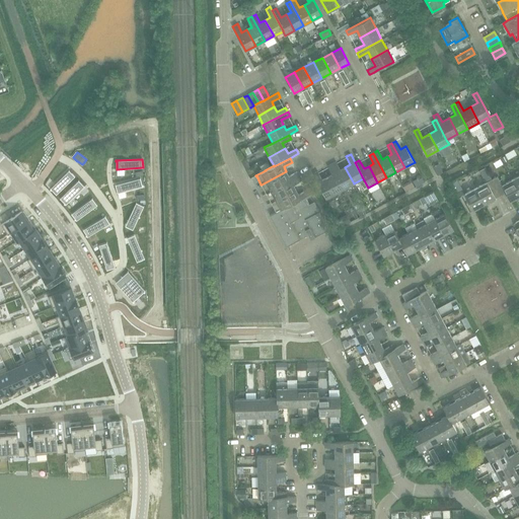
[(341,170),(336,161),(331,163),(345,189),(354,183),(345,167),(341,170)]
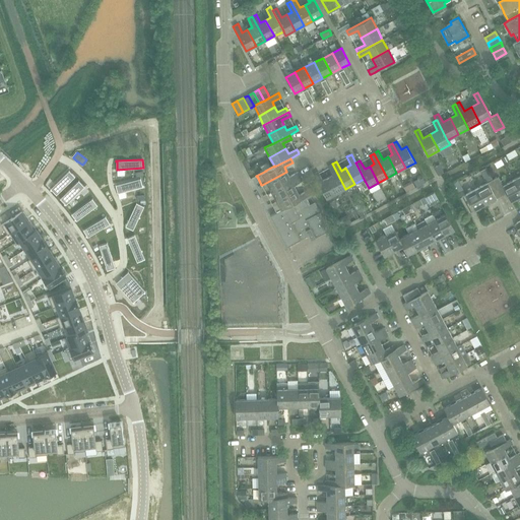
[(345,189),(332,164),(328,167),(332,175),(327,178),(336,193),(345,189)]
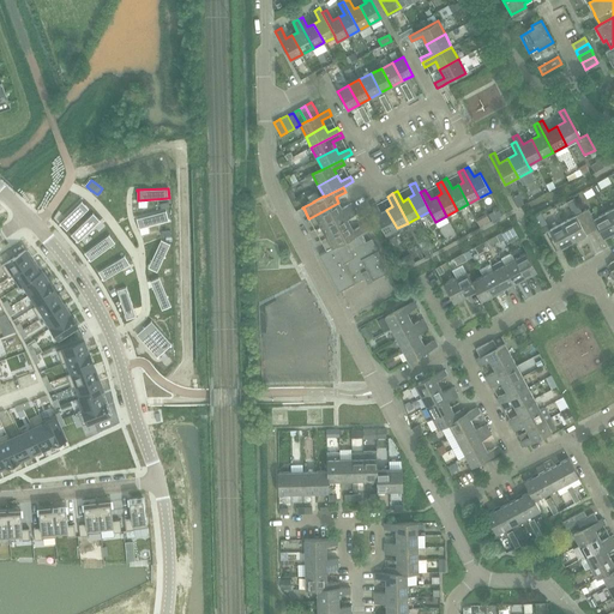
[(342,209),(338,203),(309,218),(314,228),(314,229),(315,229),(355,209),(351,203),(342,209)]
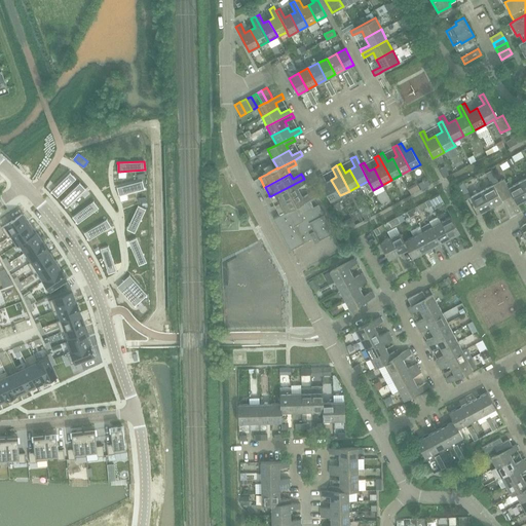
[(327,182),(322,174),(317,176),(325,190),(331,200),(340,195),(331,180),(327,182)]
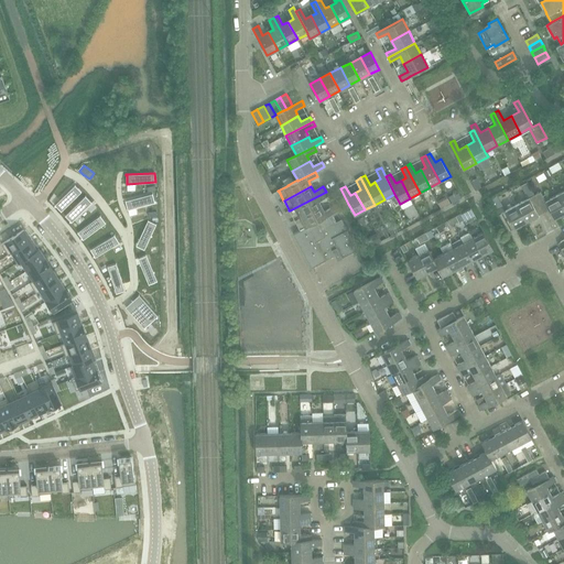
[(71,190),(55,205),(61,212),(77,196),(71,190)]
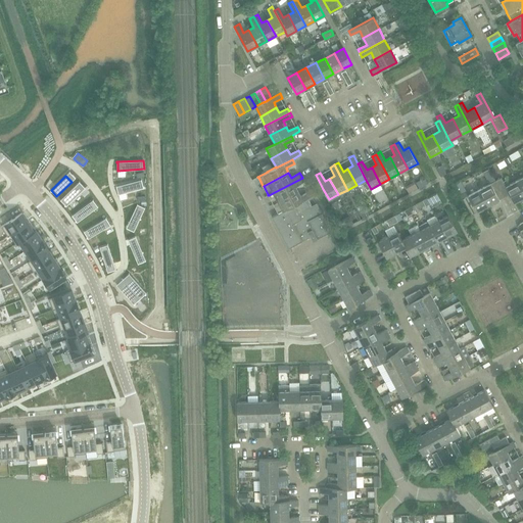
[(304,181),(302,178),(269,195),(273,203),(273,204),(298,191),(295,186),(304,181)]
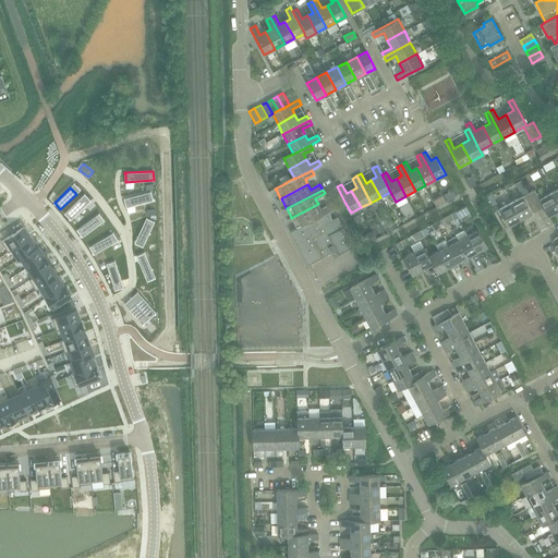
[(535,190),(529,193),(536,208),(542,205),(543,207),(544,207),(548,216),(557,210),(557,205),(552,193),(540,199),(535,190)]
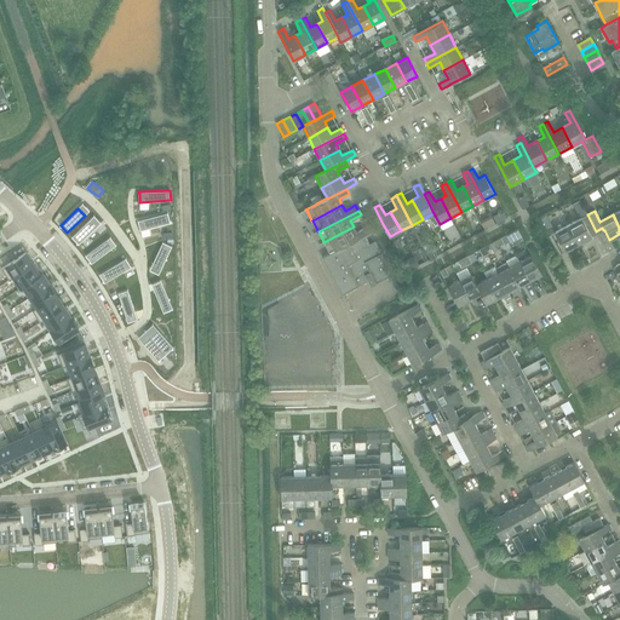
[(168,212),(138,220),(141,230),(171,223),(168,212)]
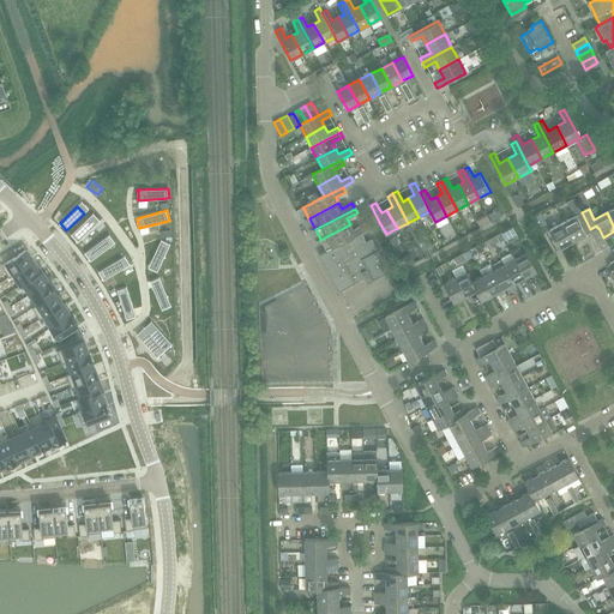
[(590,229),(582,212),(563,223),(573,241),(587,234),(585,232),(590,229)]
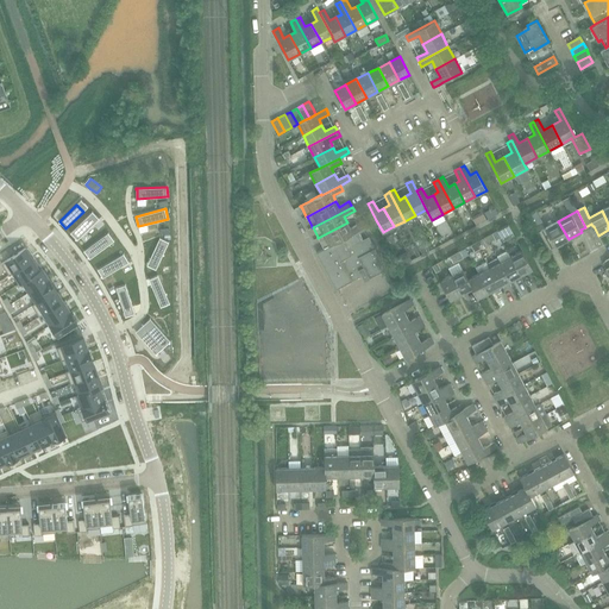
[(87,217),(70,233),(77,240),(94,224),(87,217)]
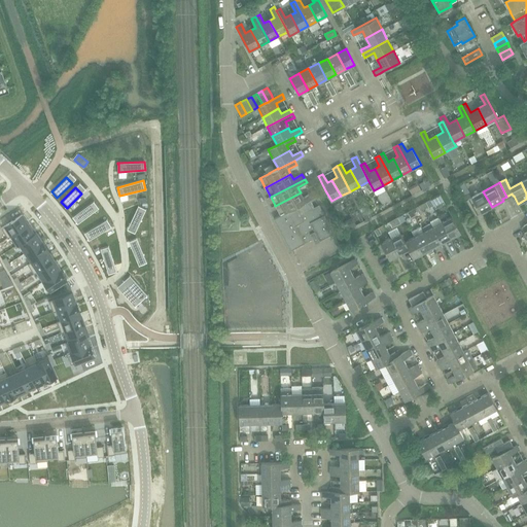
[(492,207),(483,191),(466,200),(473,214),(479,211),(480,213),(492,207)]
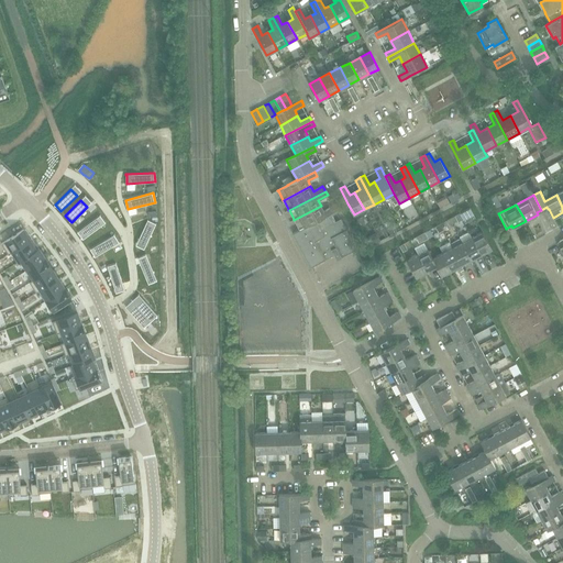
[(323,211),(321,206),(294,220),(299,229),(299,230),(309,224),(309,225),(331,213),(335,211),(333,206),(323,211)]
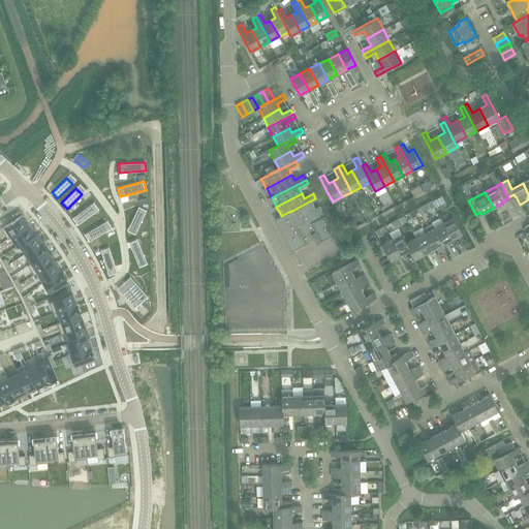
[(432,200),(435,207),(436,210),(446,205),(441,195),(432,200)]
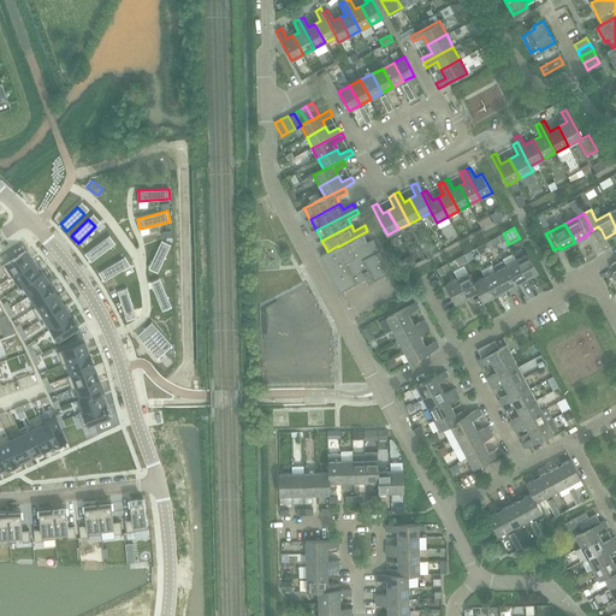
[(367,243),(362,234),(338,247),(320,255),(343,297),(341,292),(365,279),(373,282),(390,272),(378,249),(377,248),(375,248),(374,248),(372,248),(368,250),(366,246),(367,246),(367,244),(367,243)]
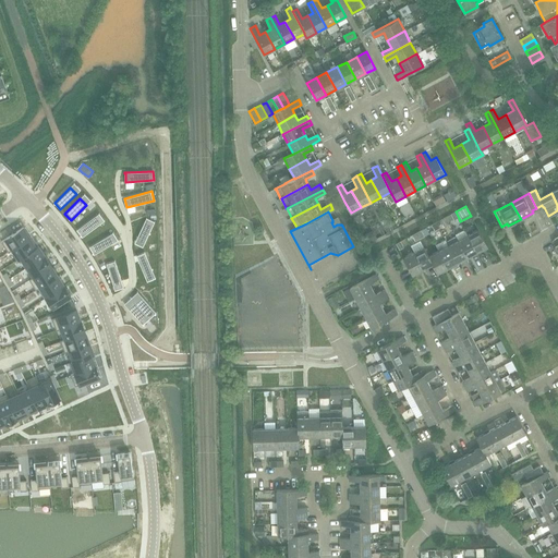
[(94,217),(76,230),(82,238),(99,225),(94,217)]
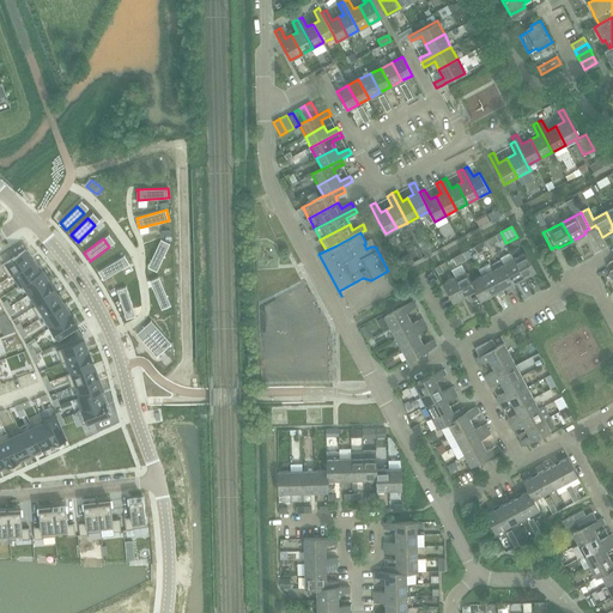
[(161,240),(151,261),(161,265),(170,243),(161,240)]
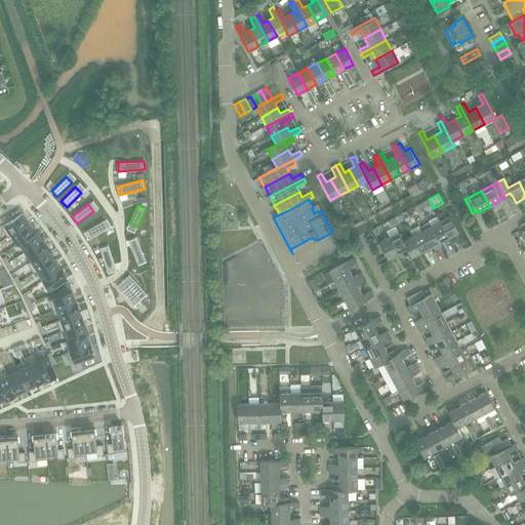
[(22,214),(1,228),(8,237),(12,235),(11,234),(28,224),(22,214)]
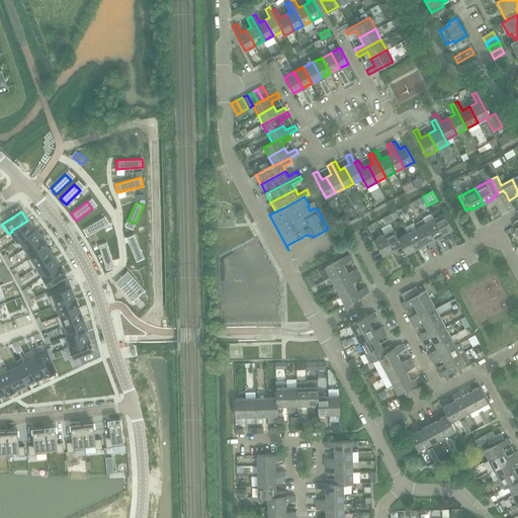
[(452,229),(444,213),(434,219),(443,234),(452,229)]
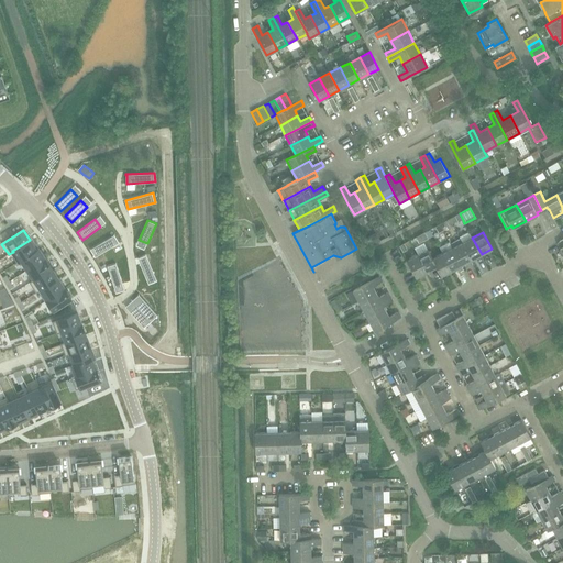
[(109,238),(90,250),(95,257),(113,245),(109,238)]
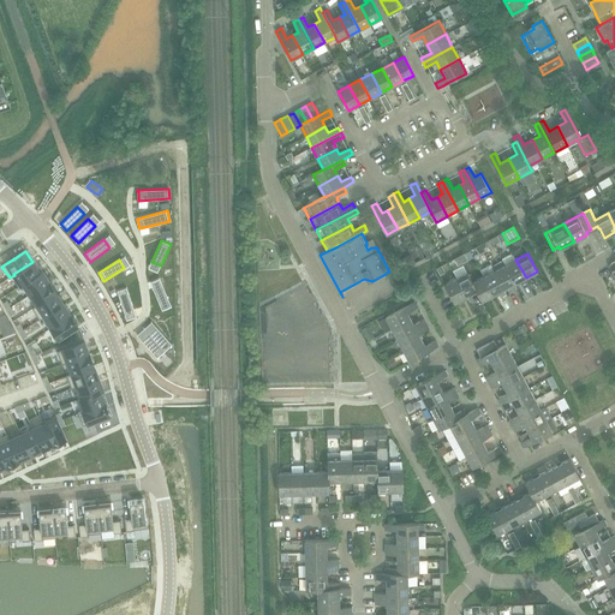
[(515,284),(505,264),(502,260),(491,266),(505,290),(515,284)]
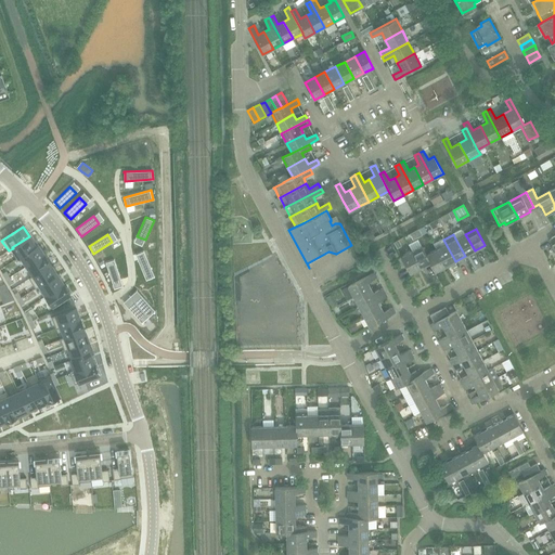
[(475,250),(465,234),(455,239),(465,256),(475,250)]
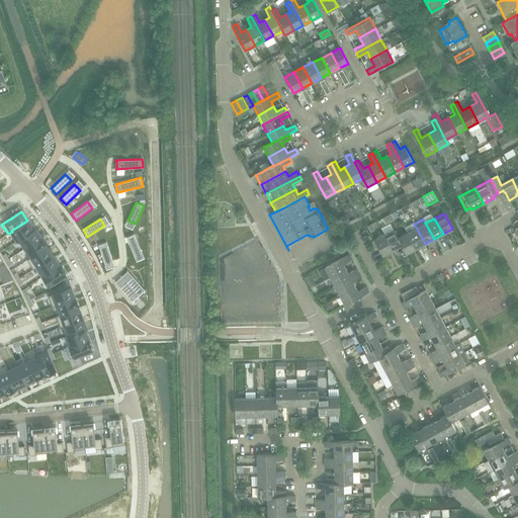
[(27,221),(11,231),(12,232),(17,240),(35,229),(35,228),(33,230),(27,221)]
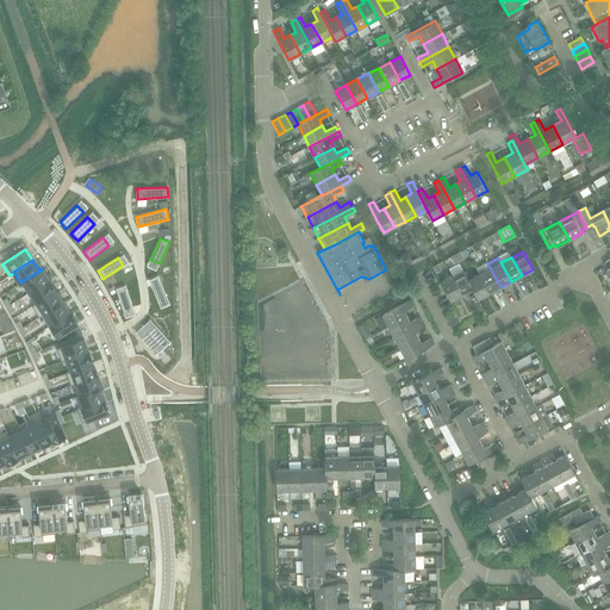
[(500,287),(487,263),(485,260),(483,261),(485,266),(477,269),(479,274),(490,293),(500,287)]
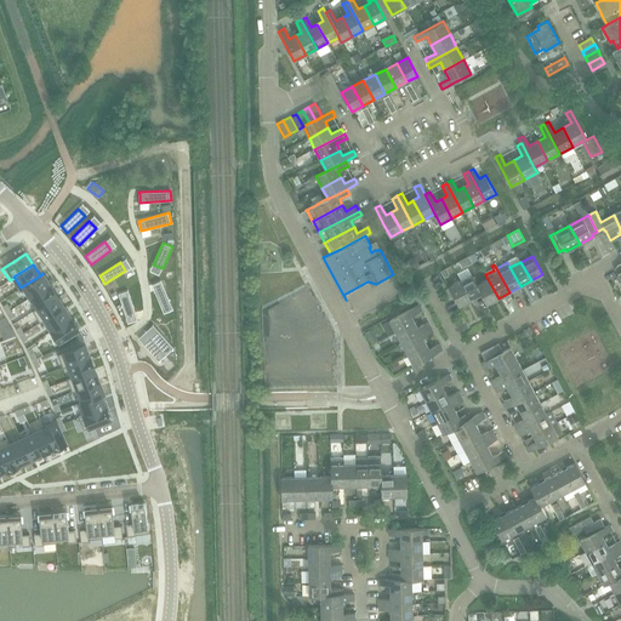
[(43,274),(21,288),(21,289),(24,288),(30,297),(50,285),(43,274)]
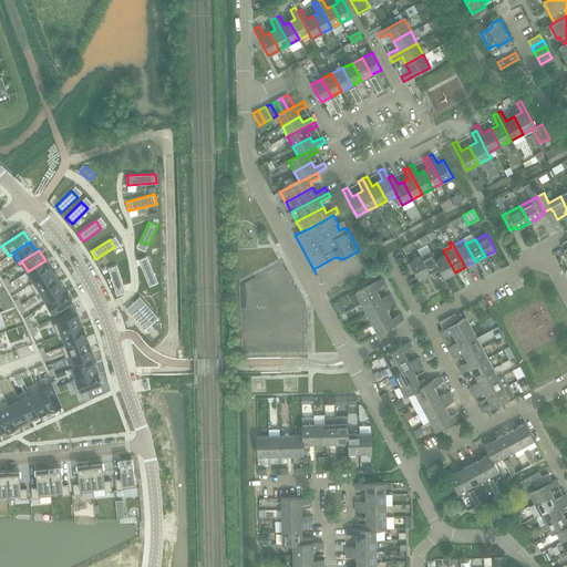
[(431,250),(421,256),(430,274),(440,268),(435,260),(436,260),(431,250)]
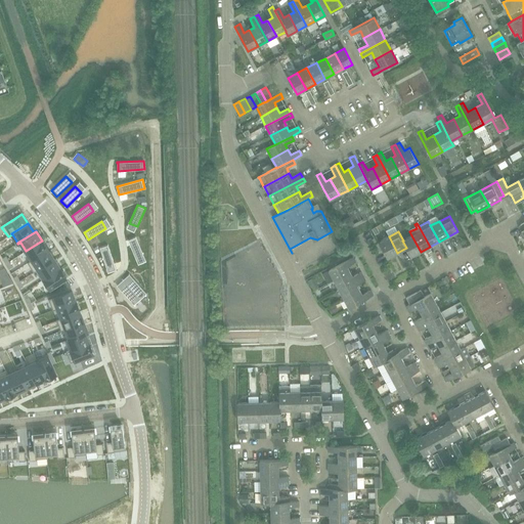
[(411,235),(403,241),(402,241),(406,248),(410,257),(421,252),(411,235)]
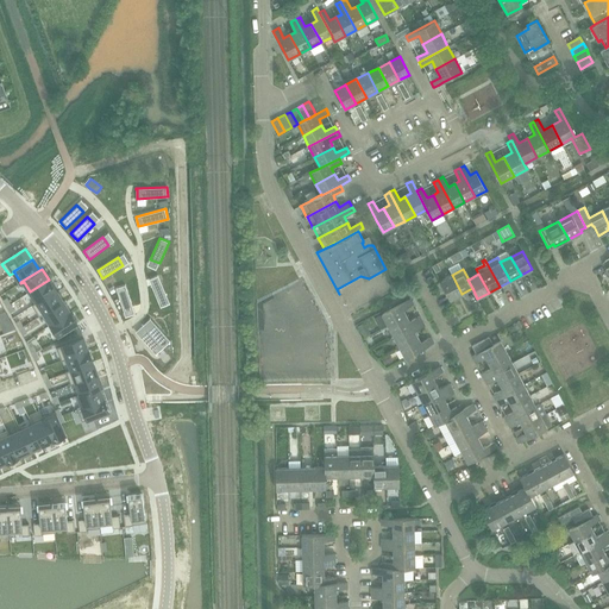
[(462,294),(452,275),(440,282),(451,300),(462,294)]
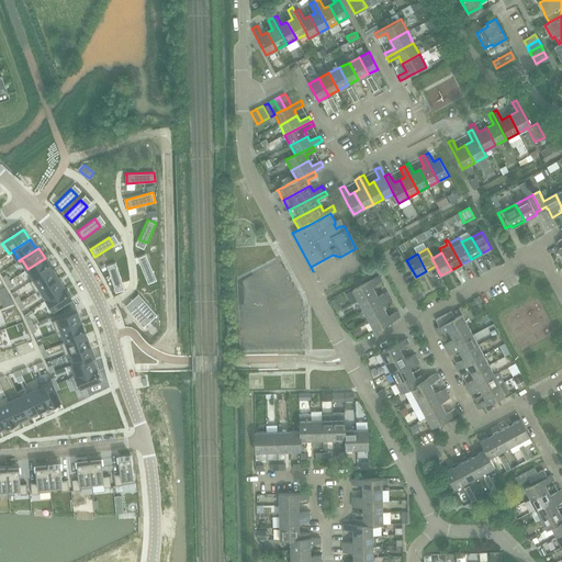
[(45,258),(27,269),(34,279),(52,268),(45,258)]
